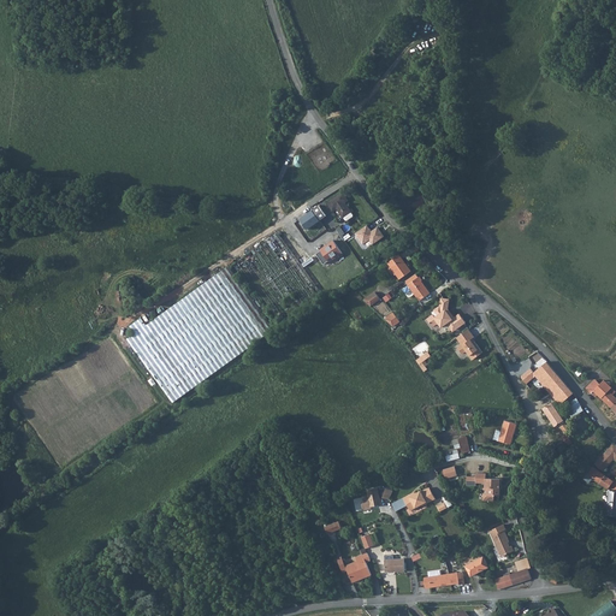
[(343,190),(327,201),(333,209),(337,207),(344,217),(353,212),(345,201),(349,200),(343,190)]
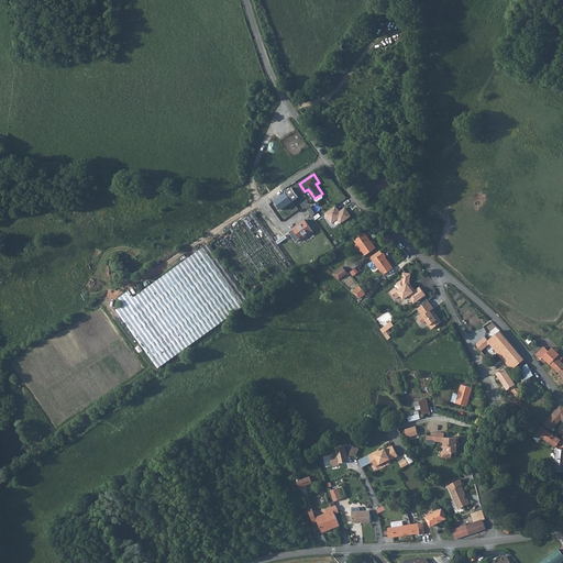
[(299,197),(293,187),(275,200),(282,209),(299,197)]
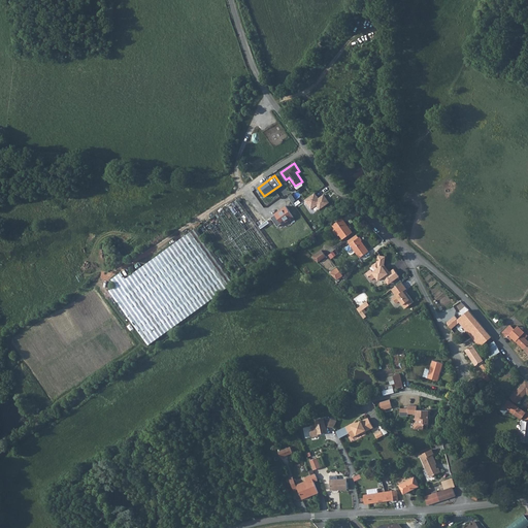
[(317,193),(305,199),(311,210),(319,206),(320,208),(330,203),(325,195),(320,198),(317,193)]
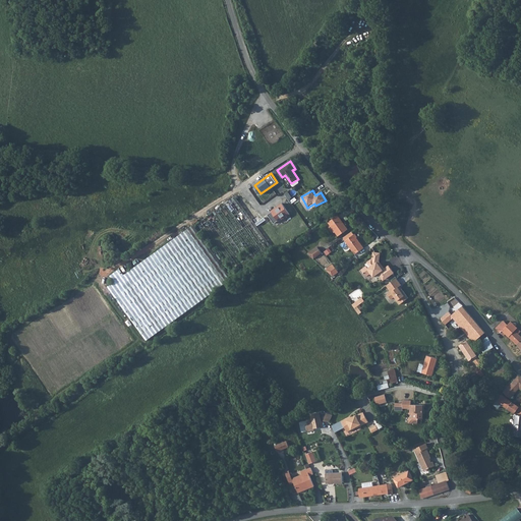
[(235,196),(194,224),(232,277),(272,248),(235,196)]
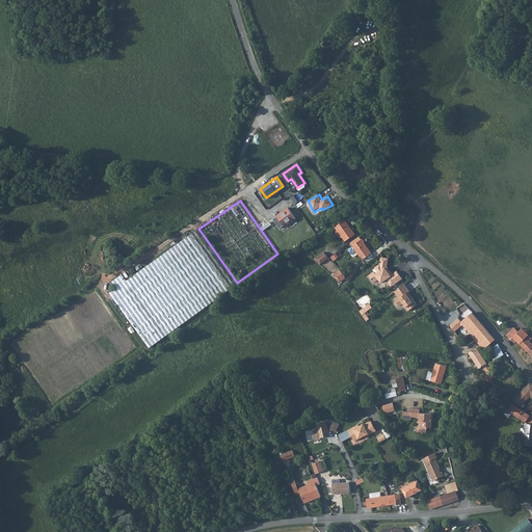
[(345,220),(335,227),(344,240),(354,233),(345,220)]
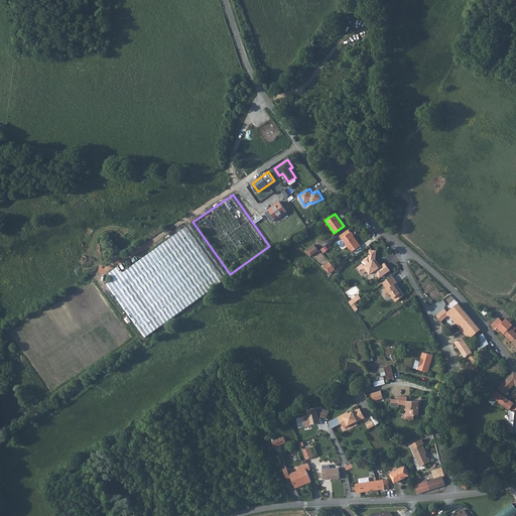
[(113,278),(107,284),(144,338),(229,275),(191,223),(123,272),(118,265),(109,272),(113,278)]
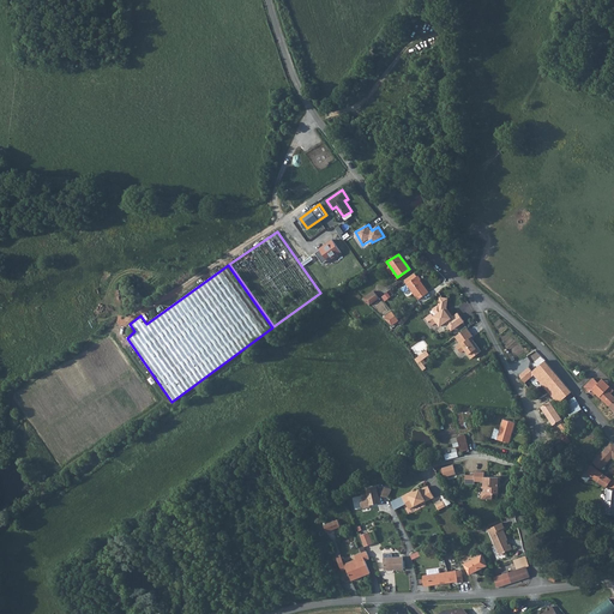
[(417,275),(407,283),(417,299),(427,292),(419,280),(420,280),(417,275)]
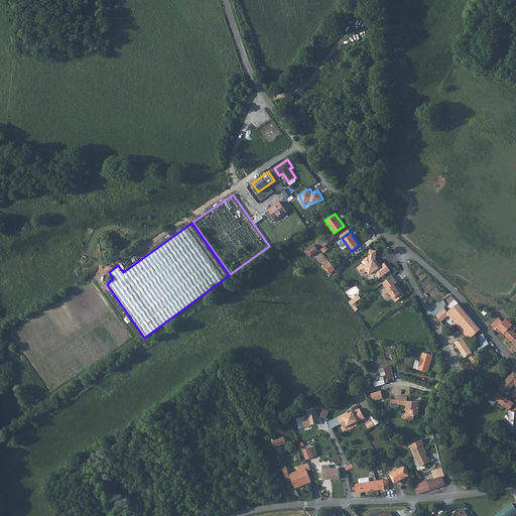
[(312,245),(303,251),(310,256),(317,250),(312,245)]
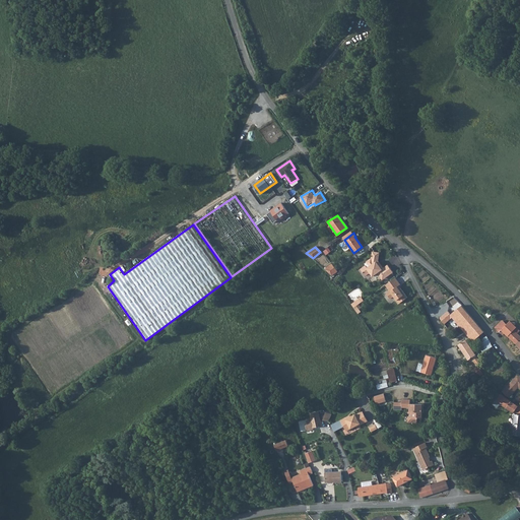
[(378,260),(380,252),(373,251),(372,258),(367,261),(370,265),(368,267),(366,265),(361,269),(366,275),(371,271),(373,275),(378,272),(381,270),(386,277),(393,271),(388,264),(384,267),(378,260)]
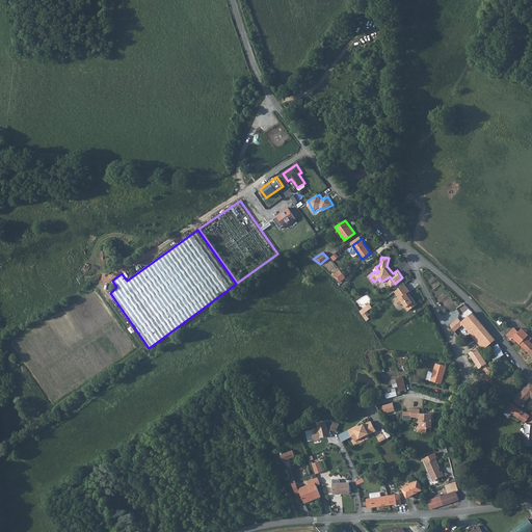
[(339,270),(331,275),(339,282),(345,277),(339,270)]
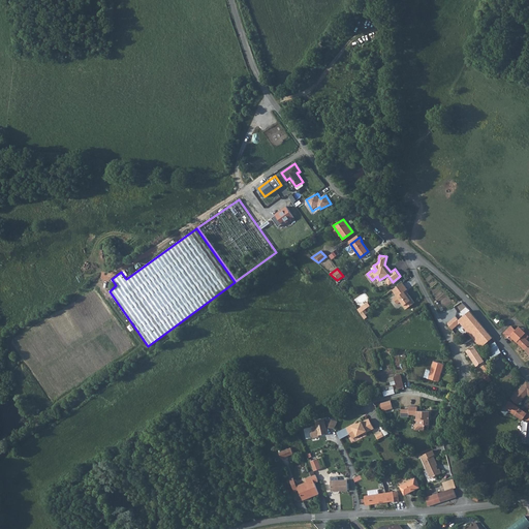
[(408,288),(403,281),(393,288),(395,290),(395,291),(397,294),(394,298),(398,303),(400,301),(402,301),(407,308),(415,302),(406,289),(408,288)]
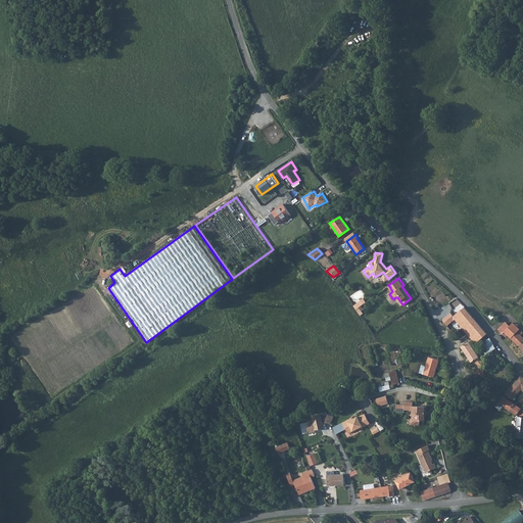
[(454,296),(444,287),(439,292),(448,301),(454,296)]
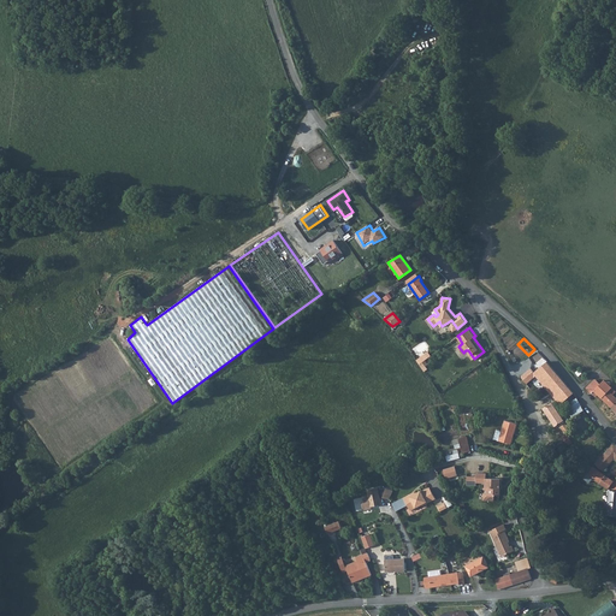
[(526,372),(521,377),(526,384),(529,381),(532,385),(534,383),(540,390),(545,386),(560,404),(564,401),(574,394),(548,361),(546,361),(534,373),(528,367),(526,366),(523,368),(526,372)]
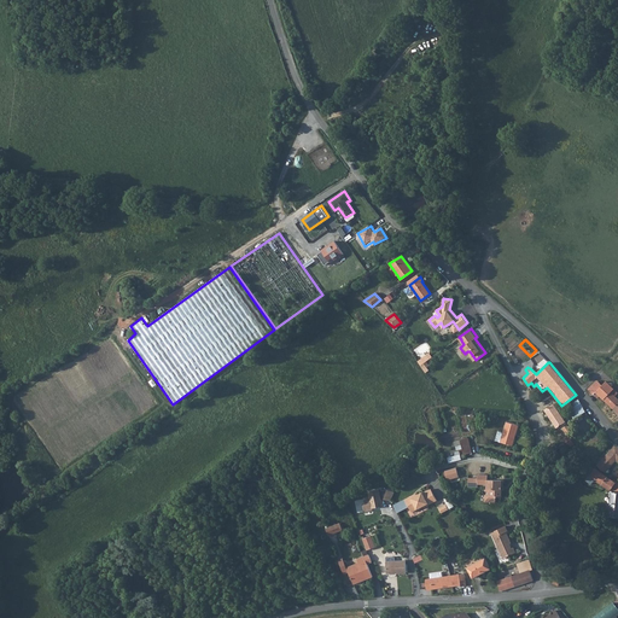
[(588,390),(594,395),(596,391),(601,386),(596,382),(588,390)]
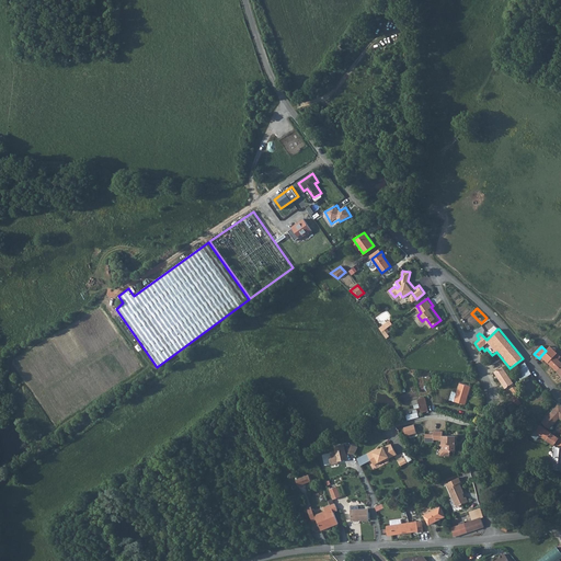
[(546,351),(541,355),(545,358),(547,362),(553,355),(557,353),(550,346),(546,351)]
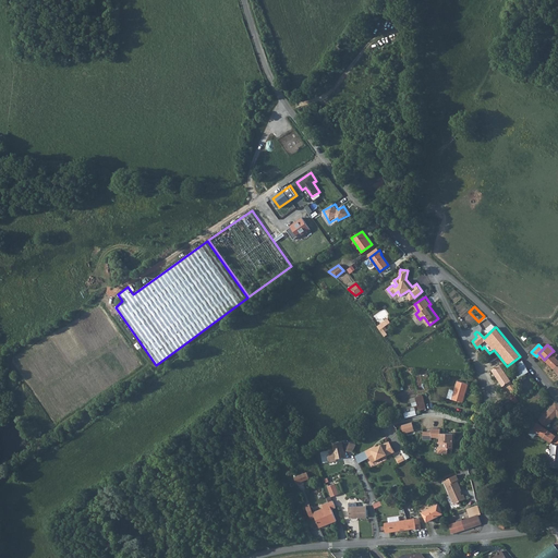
[(557,361),(550,353),(544,360),(557,373),(557,361)]
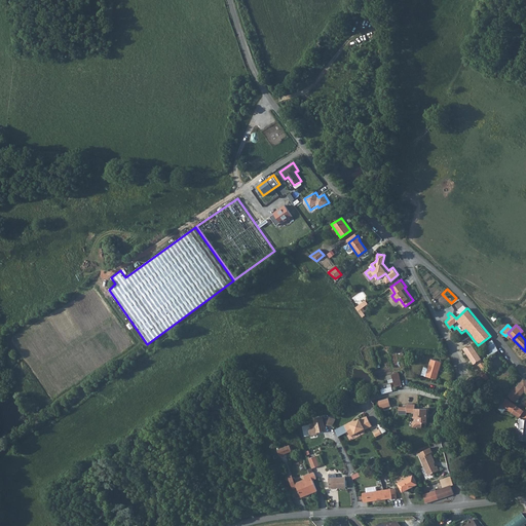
[(498,350),(493,340),(484,345),(488,350),(486,352),(489,357),(498,350)]
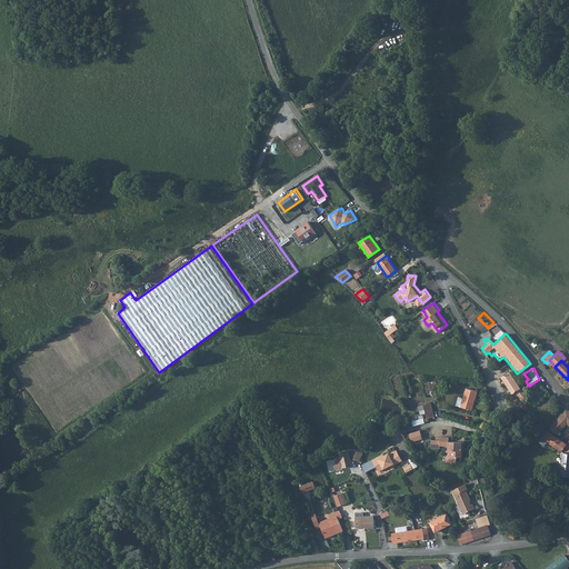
[(509,371),(501,377),(512,393),(516,391),(520,397),(521,399),(522,400),(522,401),(525,400),(528,398),(525,393),(518,383),(509,371)]
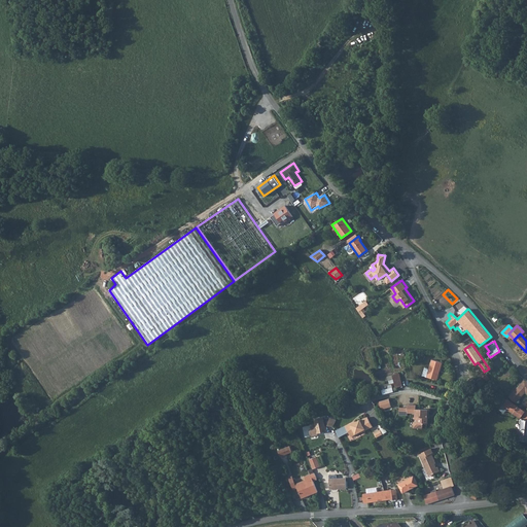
[(395,372),(405,370),(400,353),(391,355),(395,372)]
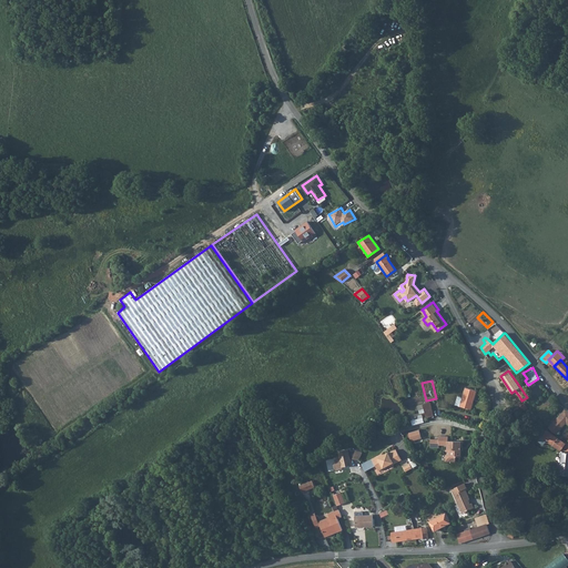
[(459,405),(470,408),(477,389),(466,386),(463,397),(459,405)]
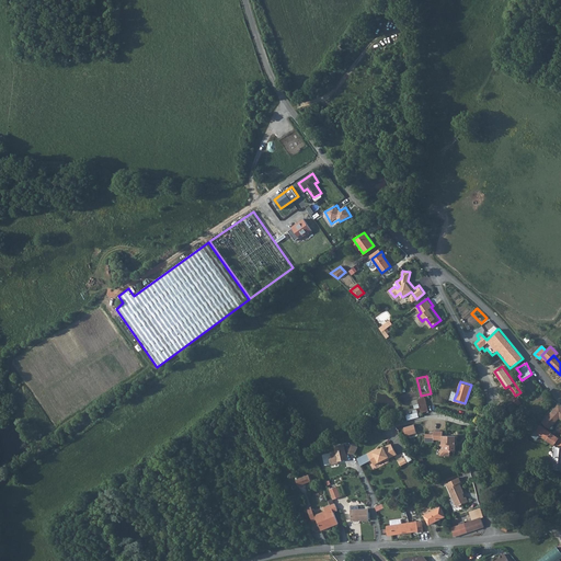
[(425,396),(419,397),(422,410),(428,410),(425,396)]
